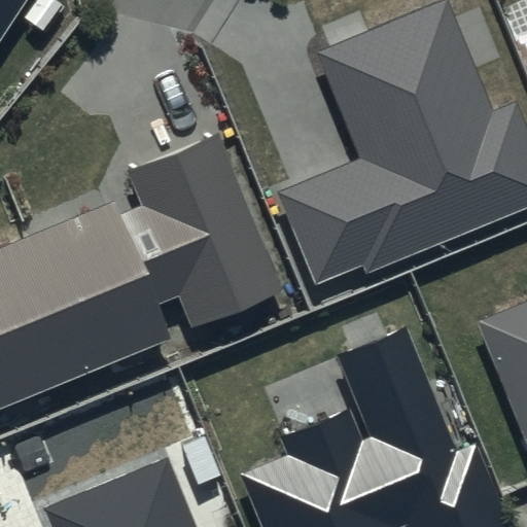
[(0,0),(0,41),(27,0),(0,0)]
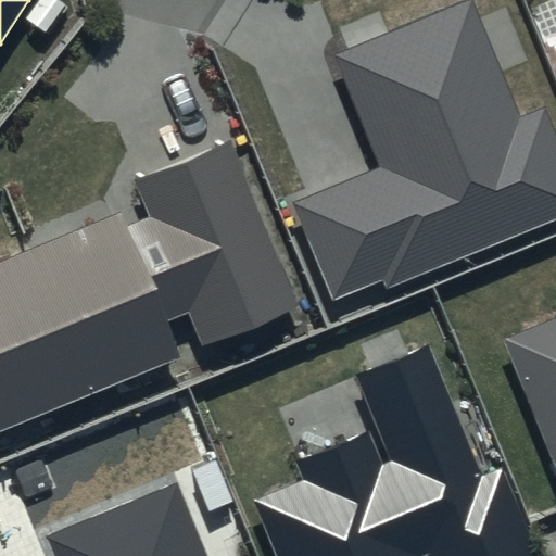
[(381,167),(294,203),(333,297),(379,278),(386,291),(555,220),(555,136),(544,108),(520,116),(471,0),(470,0),(335,57),(381,167)]
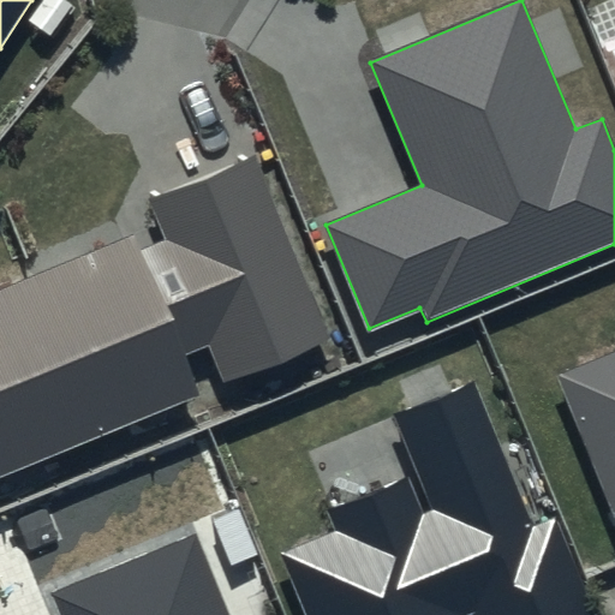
[(332,338),(256,155),(148,201),(166,242),(138,252),(132,236),(0,290),(0,476),(197,395),(181,357),(206,347),(221,384),(332,338)]
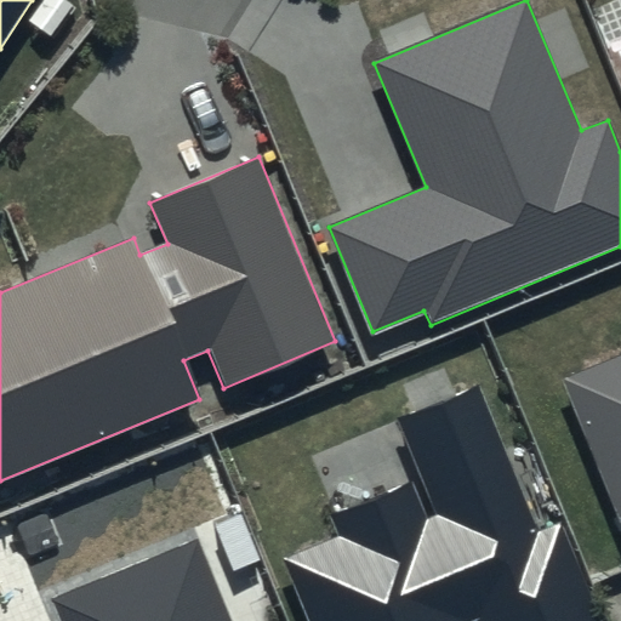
[(620,351),(556,379),(620,539),(620,351)]
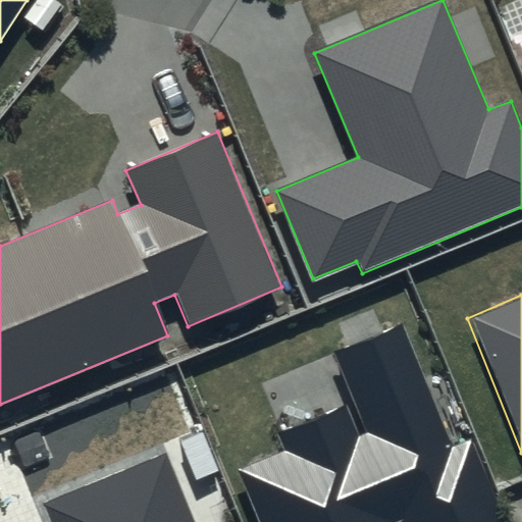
[(452,450),(401,326),(331,355),(364,433),(360,434),(347,403),(273,433),(281,452),(239,469),(260,521),(396,521),(403,519),(404,521),(504,521),(470,441),(452,450)]
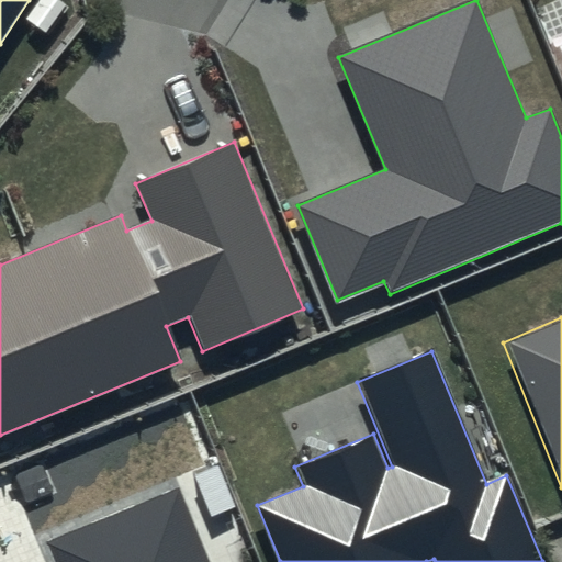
[(208,561),(176,484),(44,539),(53,561),(208,561)]
